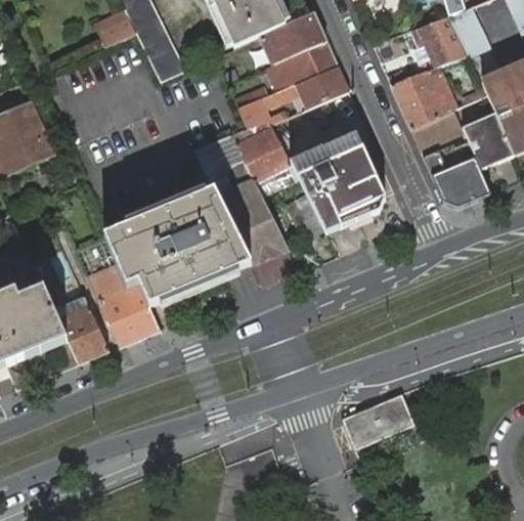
[(121,0),(126,10),(137,33),(162,82),(186,71),(151,0),(121,0)]
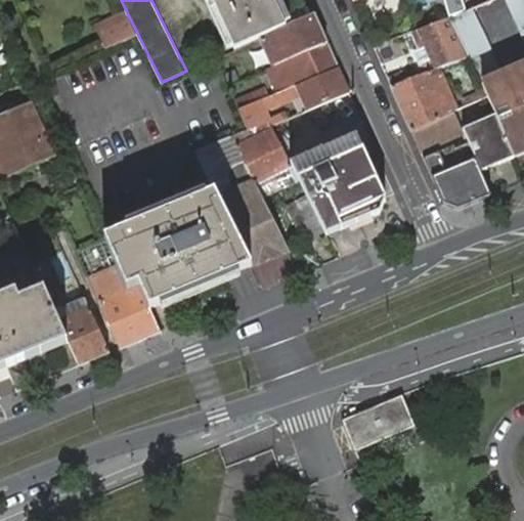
[(286,24),(274,0),(213,0),(235,47),(286,24)]
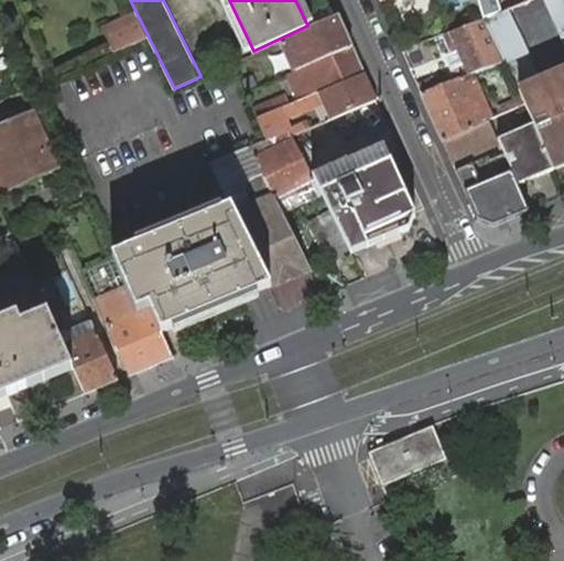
[(478,0),(485,15),(502,8),(500,0),(478,0)]
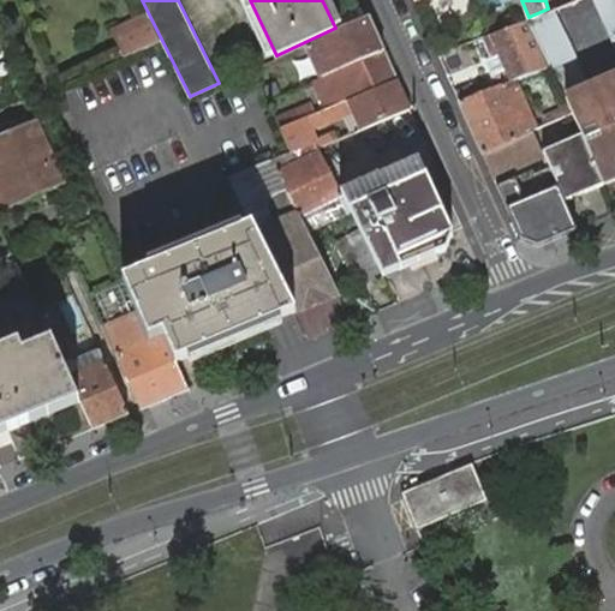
[(590,0),(614,54),(614,0),(590,0)]
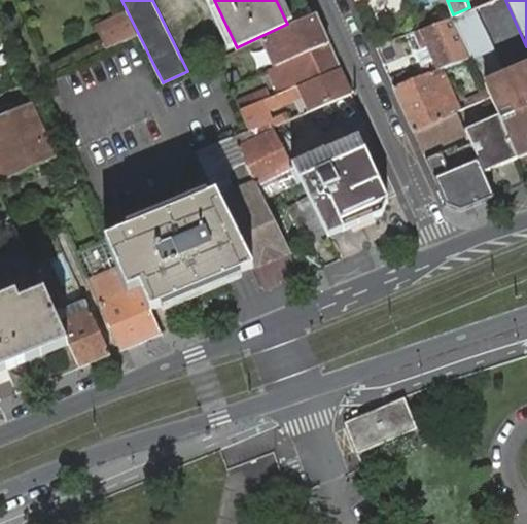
[(469,7),(455,13),(469,49),(471,55),(485,83),(504,75),(473,6),(469,7)]
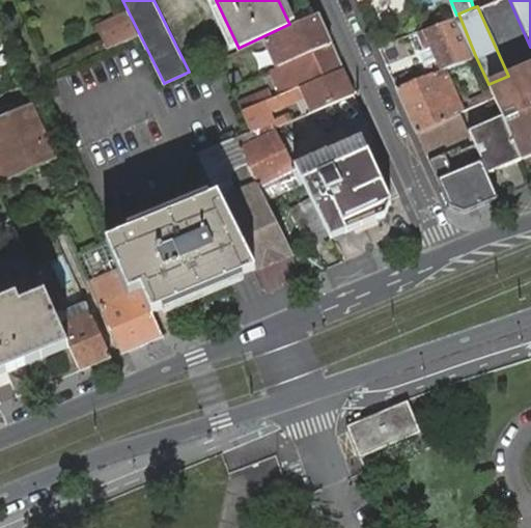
[(105,21),(115,45),(139,33),(128,10),(105,21)]
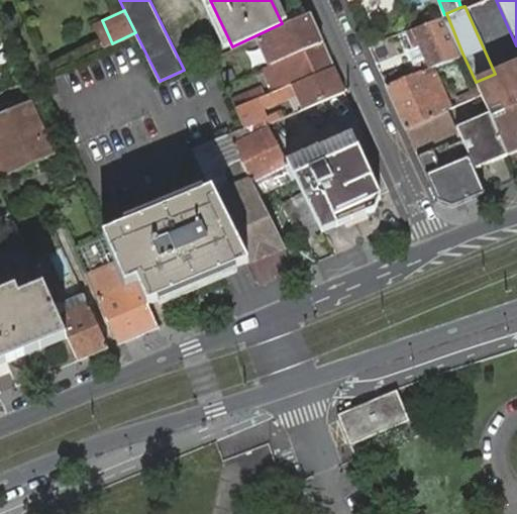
[(273,63),(322,39),(310,11),(300,16),(260,34),(273,63)]
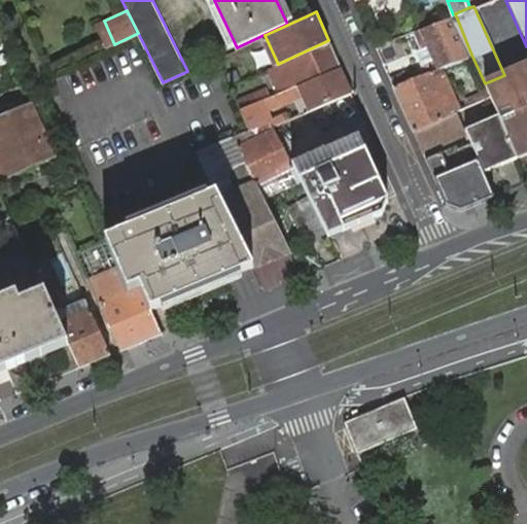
[(423,27),(417,29),(423,45),(425,44),(433,62),(426,65),(429,72),(442,67),(471,55),(469,49),(455,13),(453,14),(423,27)]
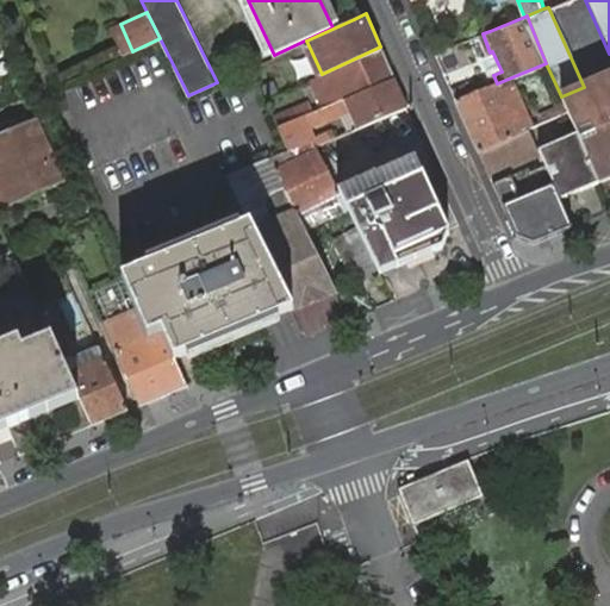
[(325,105),(394,76),(380,47),(322,74),(313,77),(325,105)]
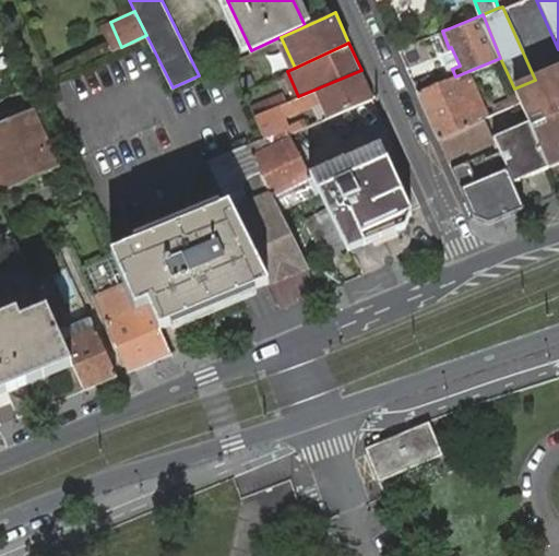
[(558,69),(535,80),(514,89),(516,94),(520,101),(530,120),(549,166),(549,167),(558,162),(558,69)]
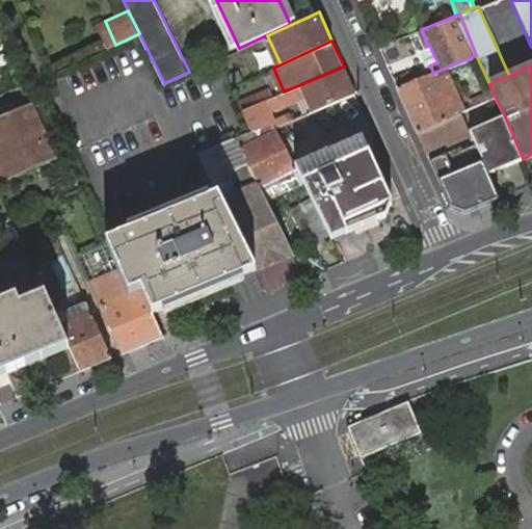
[(308,112),(355,91),(344,67),(284,91),(274,97),(243,109),(251,130),(258,128),(273,122),(275,127),(293,118),(290,113),(272,121),(268,111),(307,95),(311,104),(306,107),(308,112)]
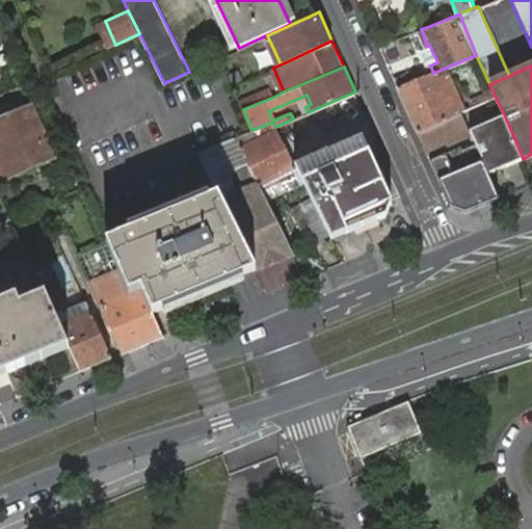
[(433,73),(399,86),(419,130),(461,111),(464,109),(459,99),(450,103),(440,79),(449,75),(446,68),(433,73)]
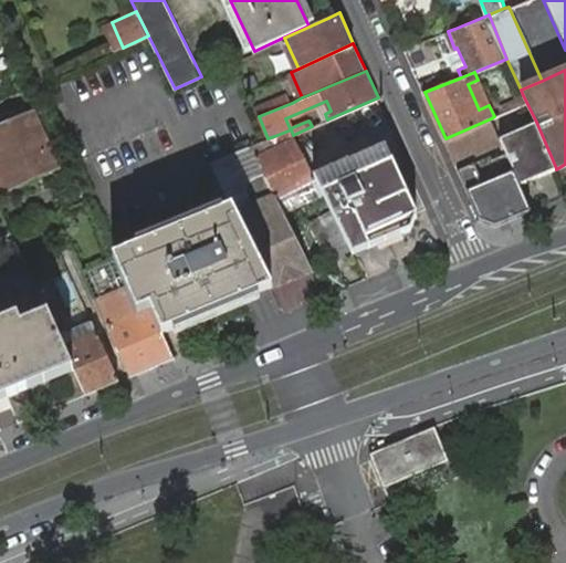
[(287,93),(253,106),(259,116),(292,103),(287,93)]
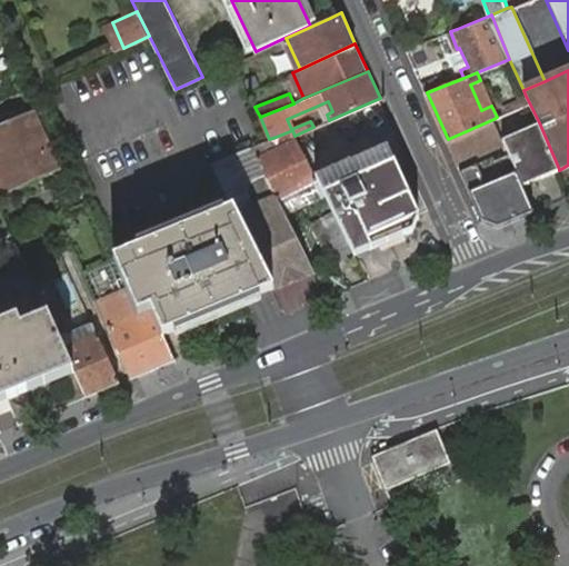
[(506,113),(529,102),(526,96),(503,106),(506,113)]
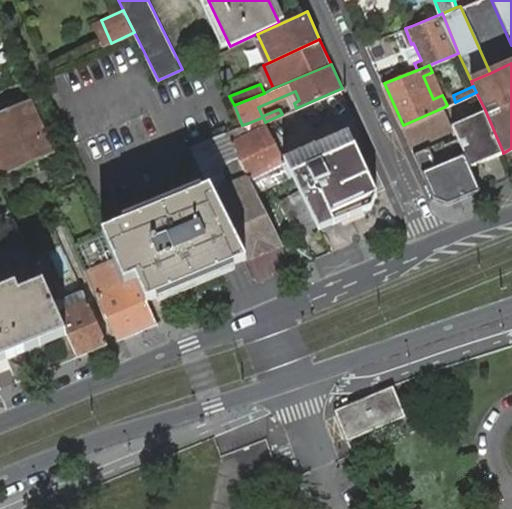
[(0,156),(2,156),(11,173),(59,149),(46,122),(34,97),(0,111),(0,156)]
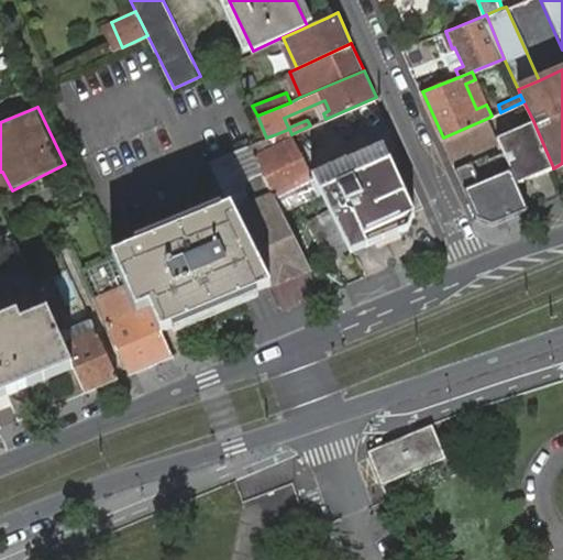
[(488,118),(443,138),(452,160),(485,144),(488,143),(498,139),(497,138),(488,118)]
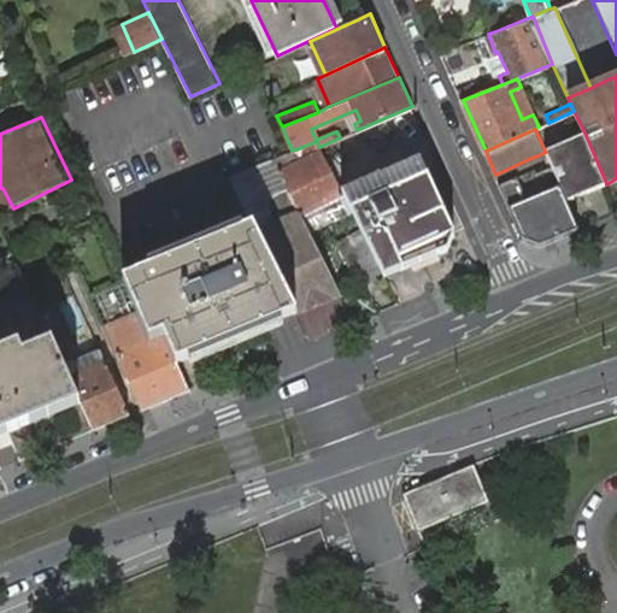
[(559,181),(560,187),(566,200),(606,183),(585,133),(545,151),(546,152),(559,181)]
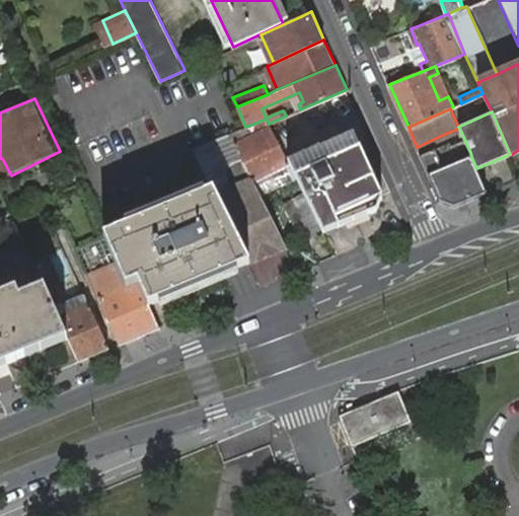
[(288,159),(282,149),(269,124),(267,119),(251,125),(255,133),(243,138),(242,135),(247,132),(245,127),(230,133),(241,157),(253,180),(290,164),(288,159)]
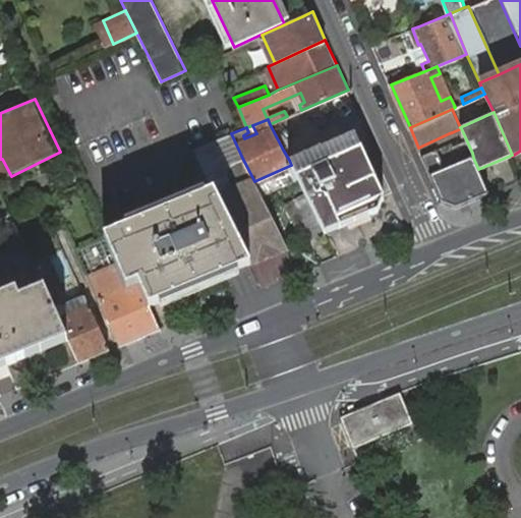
[(452,132),(449,133),(452,140),(453,144),(465,138),(461,128),(452,132)]
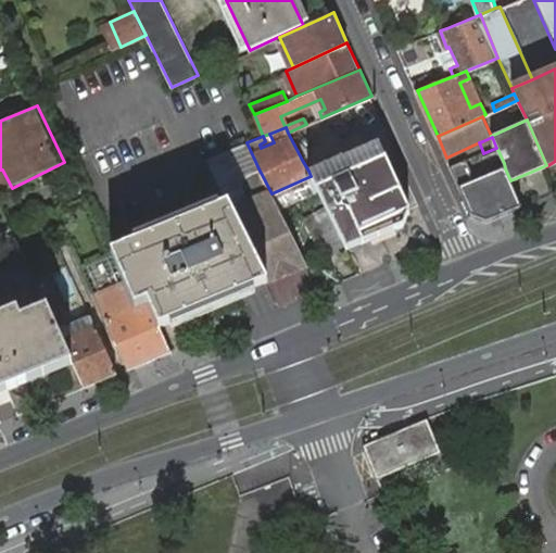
[(343,154),(308,171),(311,176),(316,189),(318,195),(320,199),(342,239),(409,206),(379,140),(344,155),(343,154)]
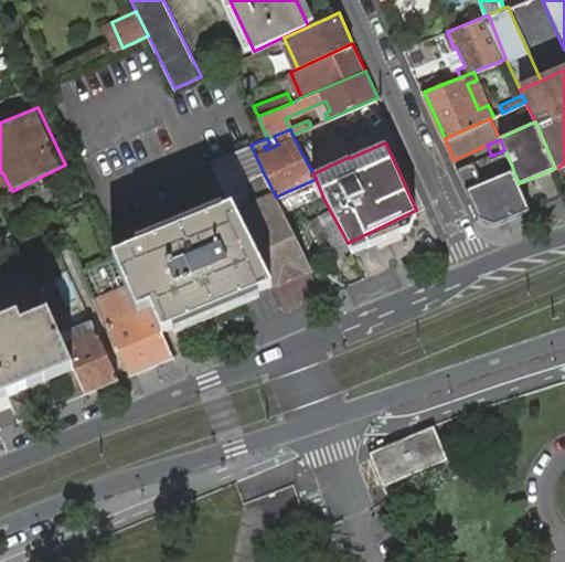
[(504,150),(491,156),(499,171),(512,166),(504,150)]
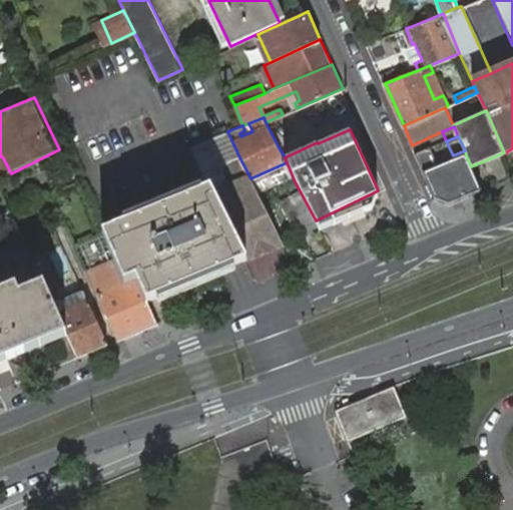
[(250,178),(238,155),(228,160),(222,177),(225,183),(212,190),(215,195),(226,217),(246,259),(283,243),(257,191),(250,178)]
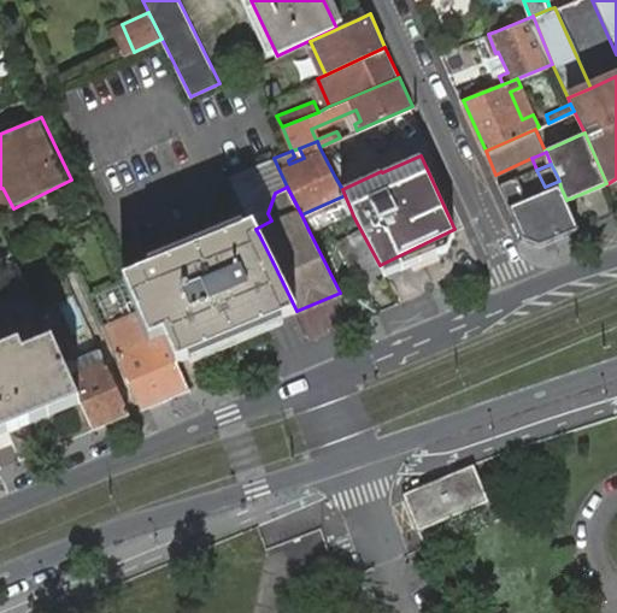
[(523,236),(540,243),(579,227),(566,200),(560,187),(512,207),(523,236)]
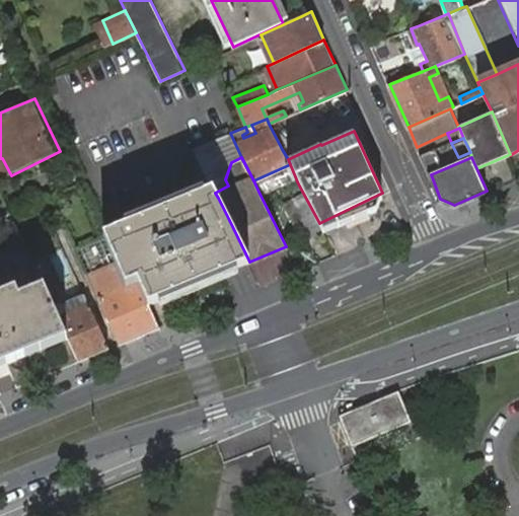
[(253,180),(260,194),(295,176),(290,164),(253,180)]
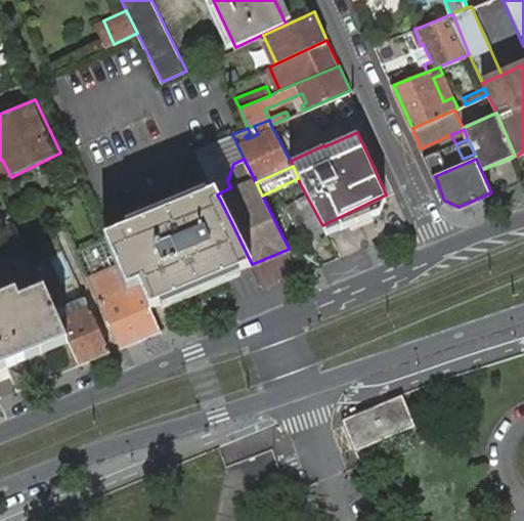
[(217,194),(216,190),(105,236),(114,254),(128,288),(139,283),(150,306),(252,264),(231,222),(220,200),(217,194)]
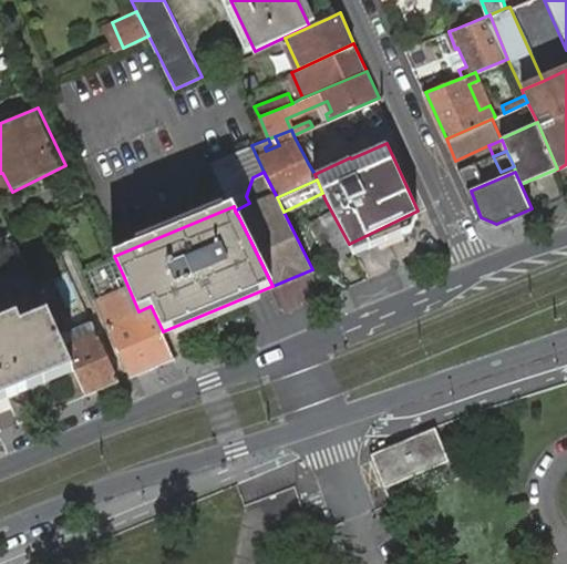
[(350,249),(328,211),(311,221),(333,259),(350,249)]
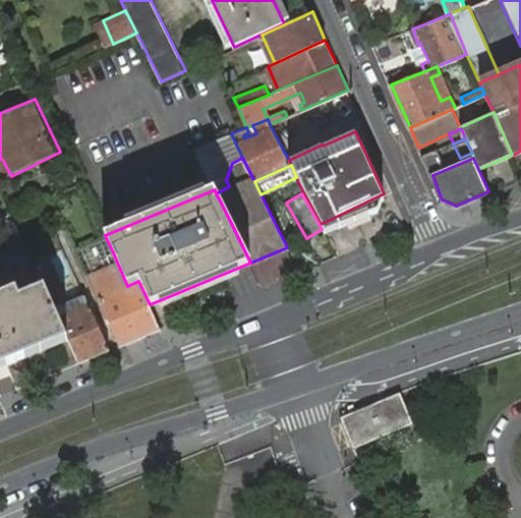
[(321,224),(325,232),(377,208),(384,193),(321,224)]
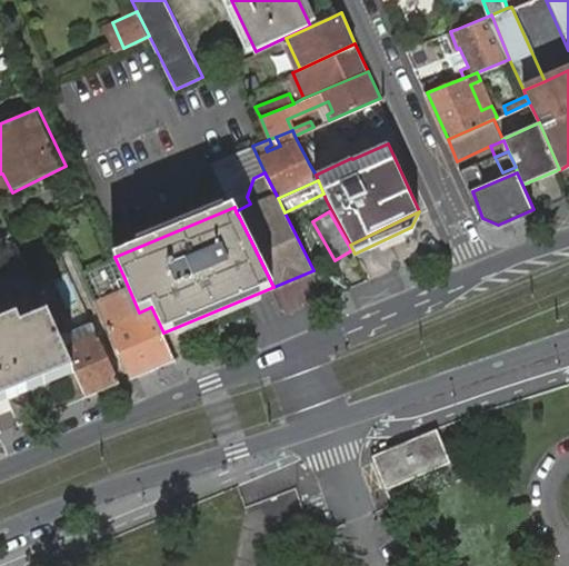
[(115,258),(83,271),(95,296),(97,303),(122,291),(119,285),(117,278),(123,276),(115,257),(115,258)]
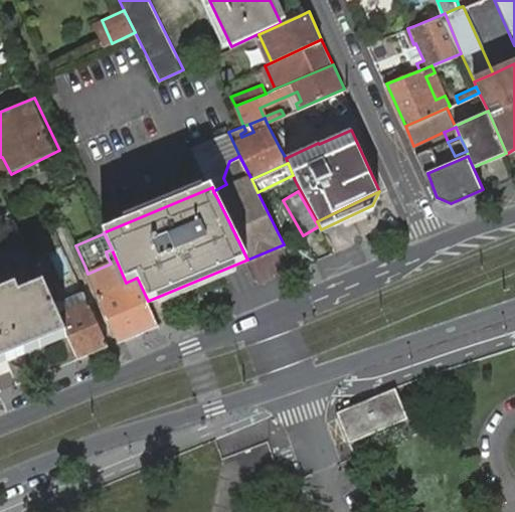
[(158,324),(148,301),(137,278),(126,283),(112,249),(106,251),(108,258),(111,264),(88,274),(119,340),(158,324)]
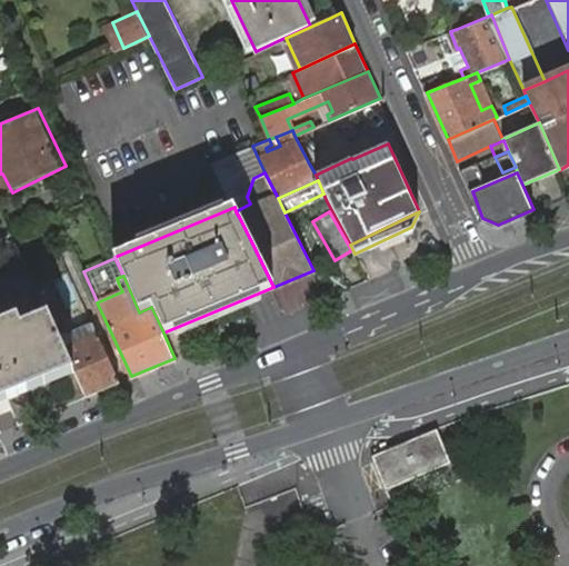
[(0,400),(75,369),(51,317),(46,304),(0,323),(0,400)]
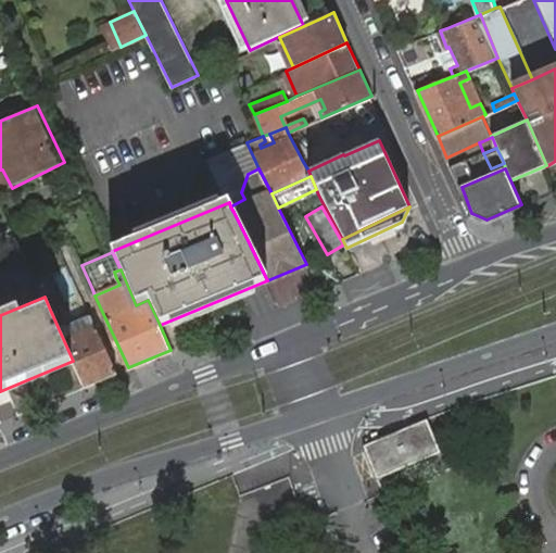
[(85,386),(117,373),(91,316),(68,326),(60,305),(50,310),(73,361),(85,386)]
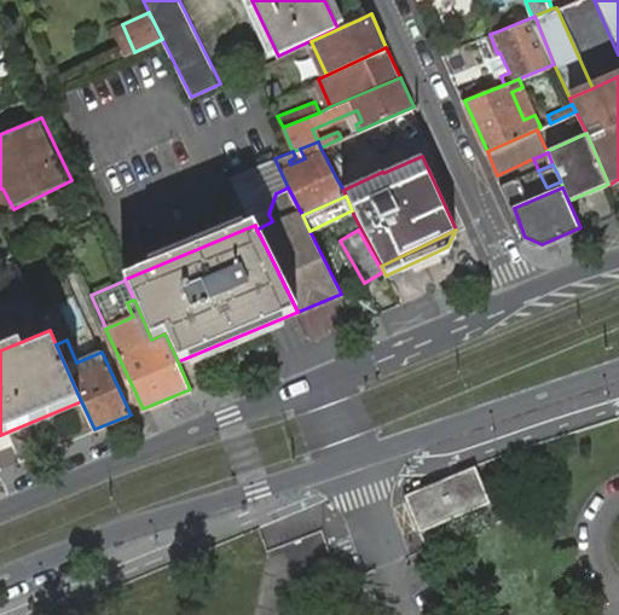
[(404,494),(418,531),(439,521),(489,500),(473,465),(404,494)]
